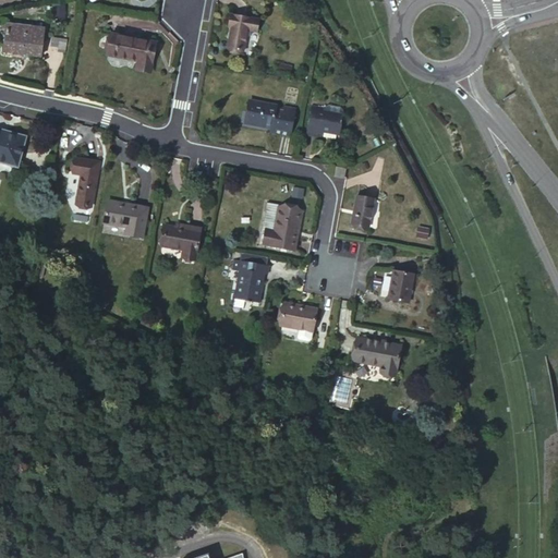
[(264,20),(234,14),(232,27),(235,27),(232,49),(247,52),(252,31),(262,32),(264,20)]
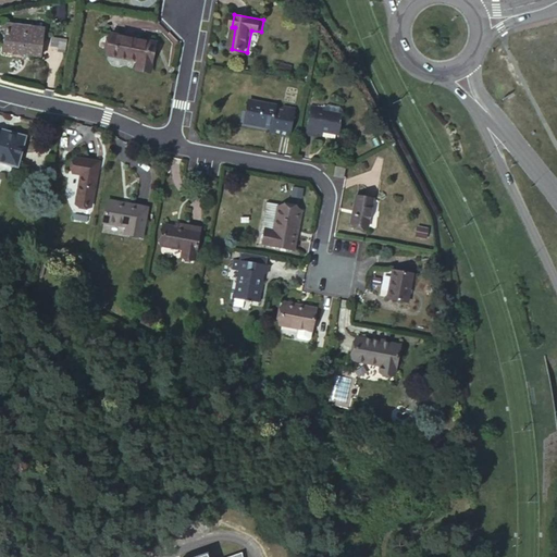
[(46,29),(8,25),(3,52),(41,58),(46,29)]
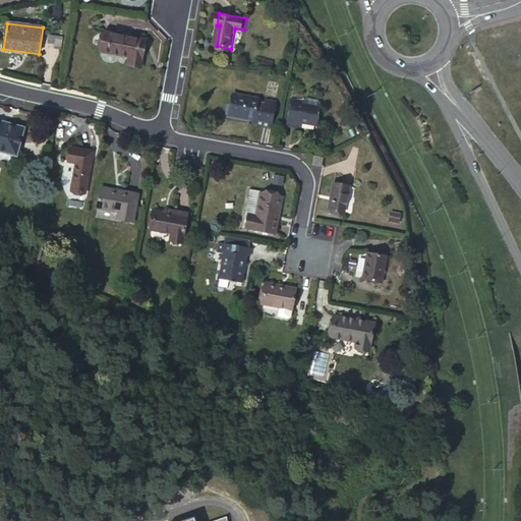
[(146,40),(105,32),(102,52),(129,57),(128,65),(141,67),(146,40)]
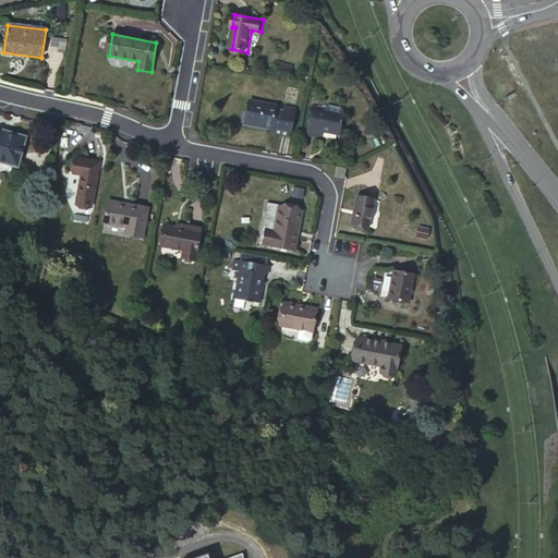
[(247,101),(245,111),(251,112),(249,121),(270,125),(269,129),(269,131),(290,134),(294,109),(247,101)]
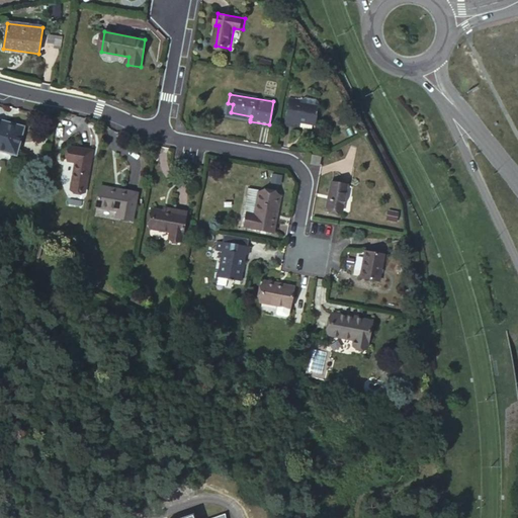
[(283,125),(298,127),(300,121),(315,123),(317,110),(299,107),(300,104),(300,102),(288,100),(283,125)]
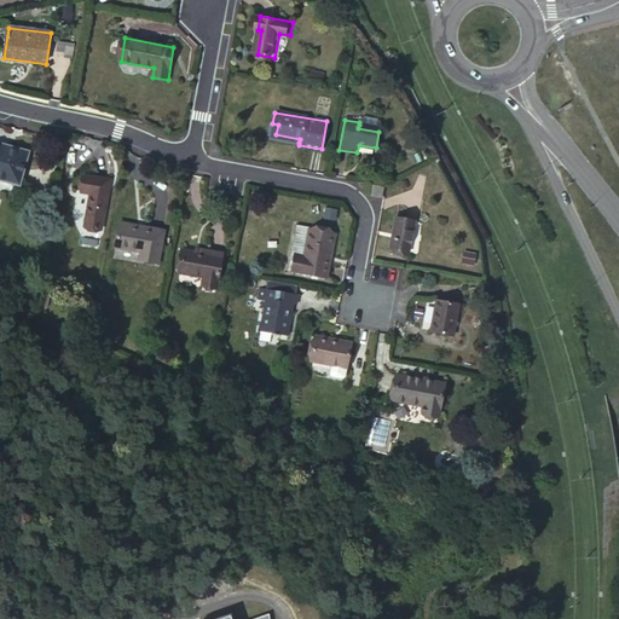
[(270,137),(299,143),(300,139),(276,134),(278,125),(272,123),(270,137)]
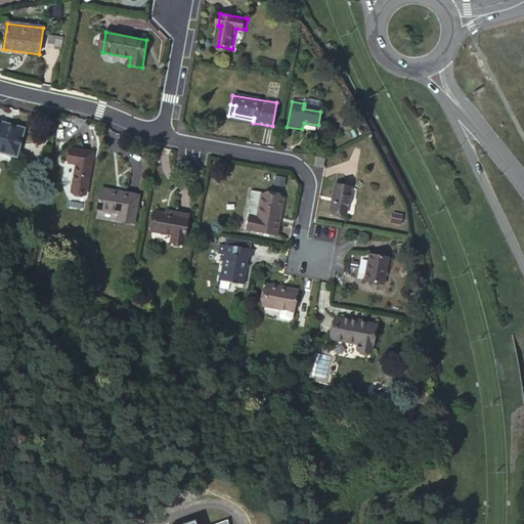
[(317,132),(318,125),(304,123),(302,129),(317,132)]
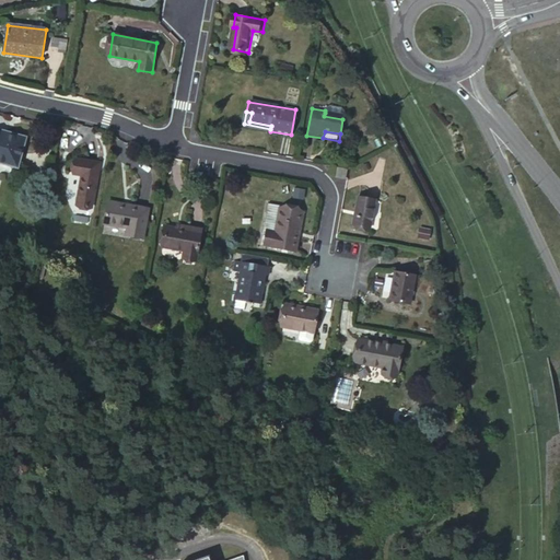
[(0,163),(16,168),(24,140),(0,133),(0,163)]
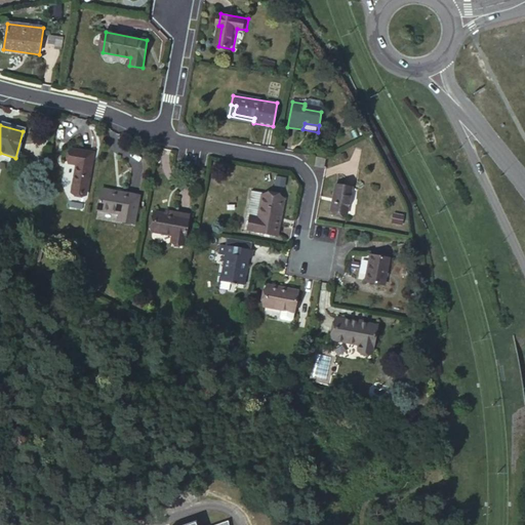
[(95,147),(74,143),(72,157),(78,158),(73,186),(88,188),(95,147)]
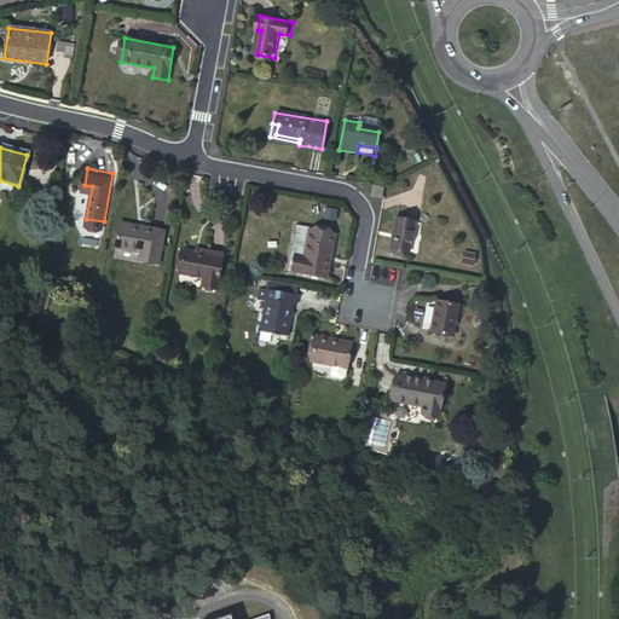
[(387,187),(371,185),(369,201),(385,203),(387,187)]
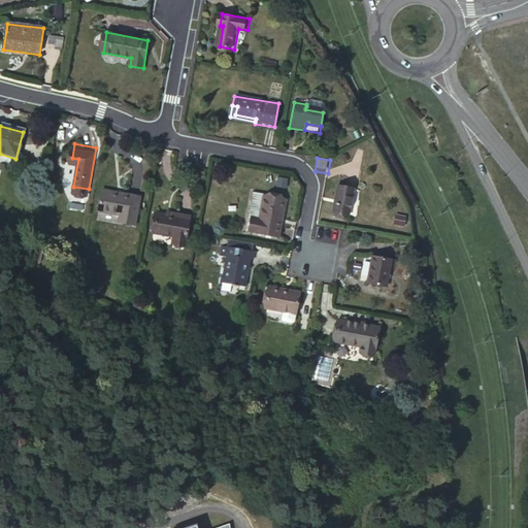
[(143,190),(105,184),(101,205),(123,209),(123,216),(139,218),(143,190)]
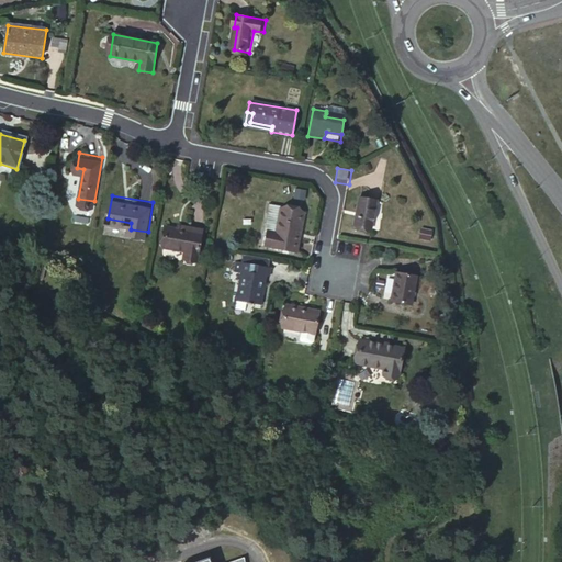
[(380,200),(362,197),(357,226),(375,228),(380,200)]
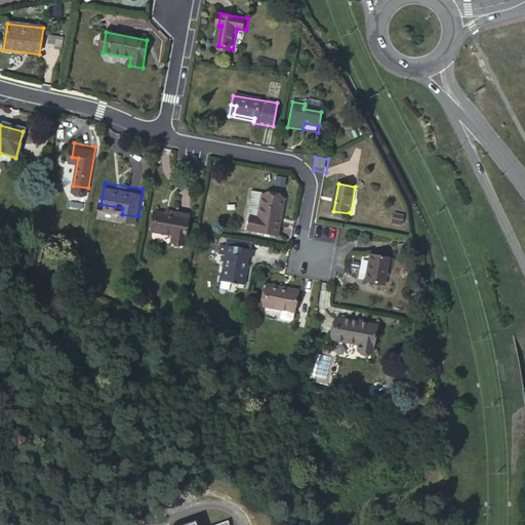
[(285,200),(263,196),(258,218),(251,217),(249,232),(279,237),(285,200)]
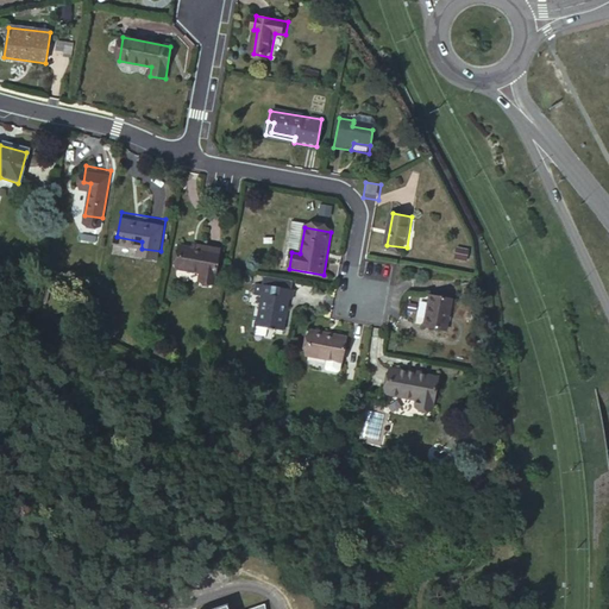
[(193,244),(192,249),(220,255),(221,250),(193,244)]
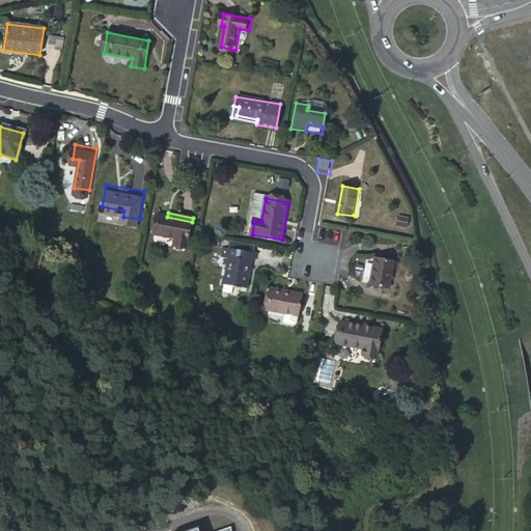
[(167,217),(159,216),(155,235),(176,240),(175,246),(188,249),(192,222),(167,217)]
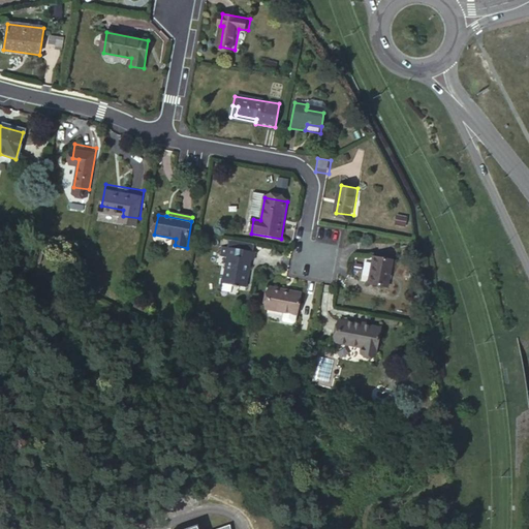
[(257,245),(224,239),(222,245),(256,251),(257,245)]
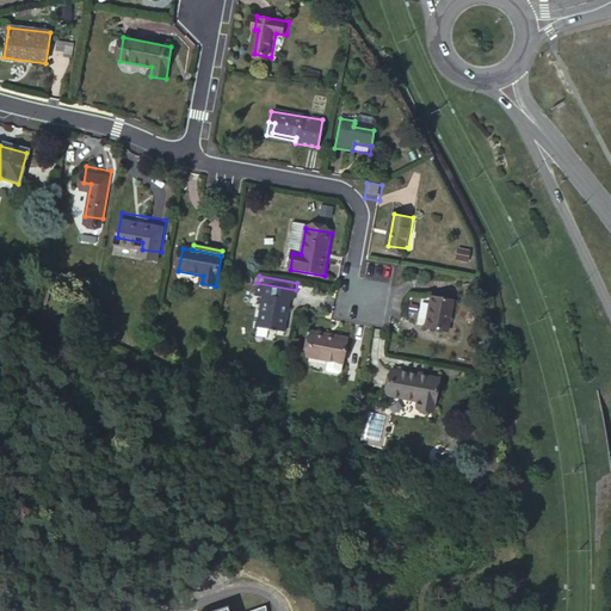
[(296,290),(257,283),(255,292),(264,295),(258,326),(284,331),(290,298),(295,300),(296,290)]
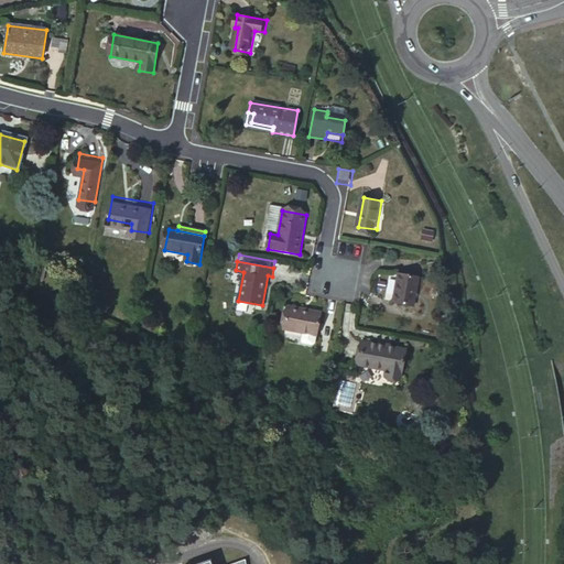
[(421,273),(399,269),(393,299),(414,303),(421,273)]
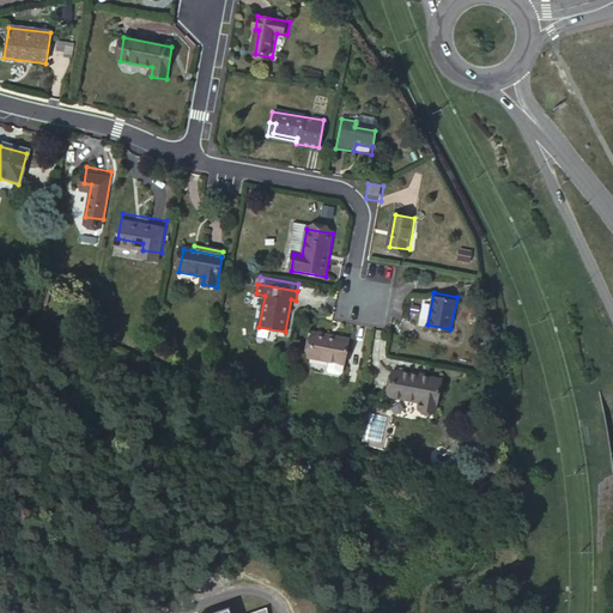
[(352,339),(315,333),(311,358),(333,362),(331,371),(333,374),(344,375),(346,374),(347,364),(352,339)]
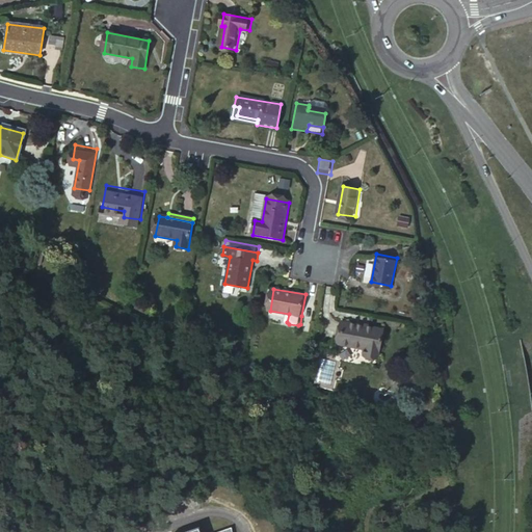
[(382,326),(341,318),(337,340),(364,345),(362,351),(377,354),(382,326)]
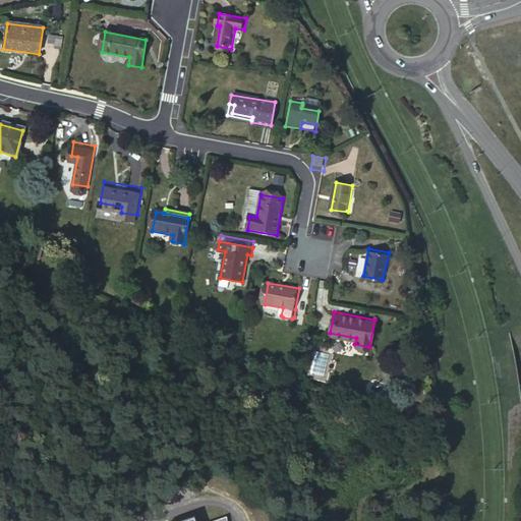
All buildings are outlined.
